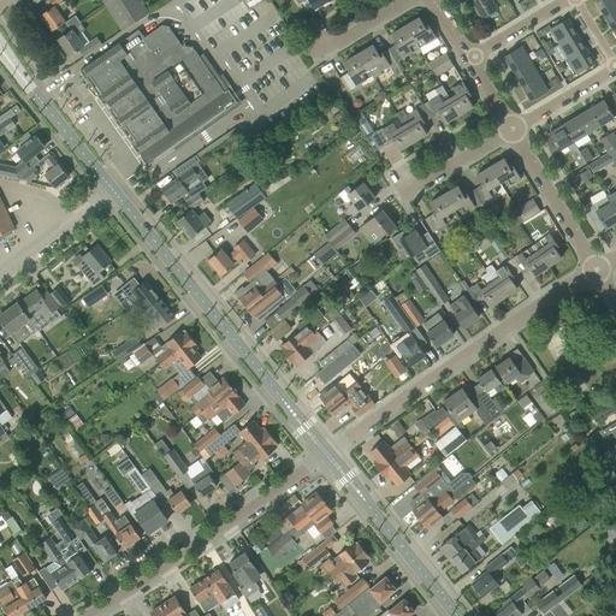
[(41,16),(52,30),(65,22),(59,13),(67,7),(63,0),(54,6),(41,16)]
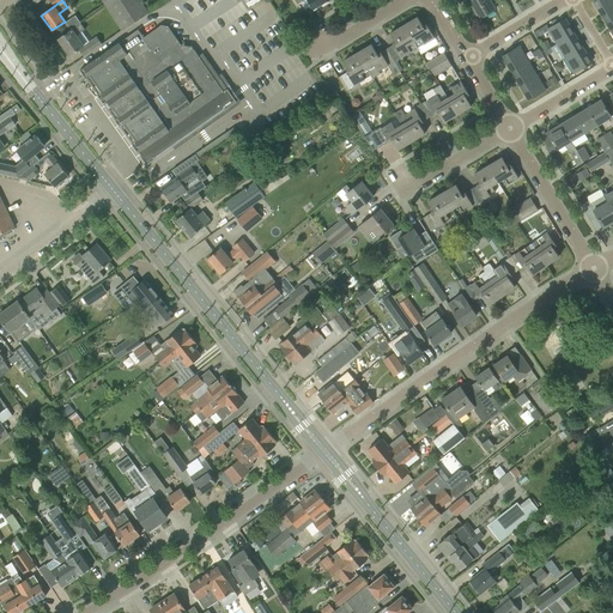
[(102,0),(121,30),(147,13),(139,0),(102,0)]
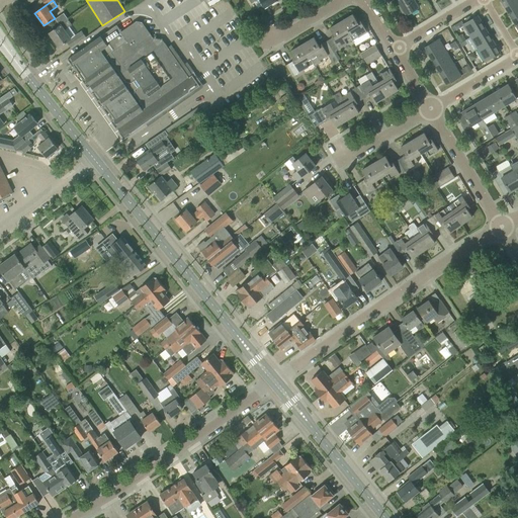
[(248,0),(251,4),(257,0),(259,0),(264,8),(277,1),(276,0),(248,0)]
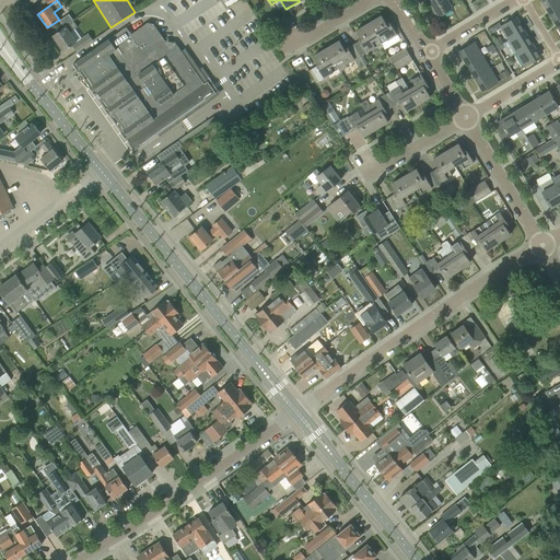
[(427,0),(438,18),(452,9),(446,0),(427,0)]
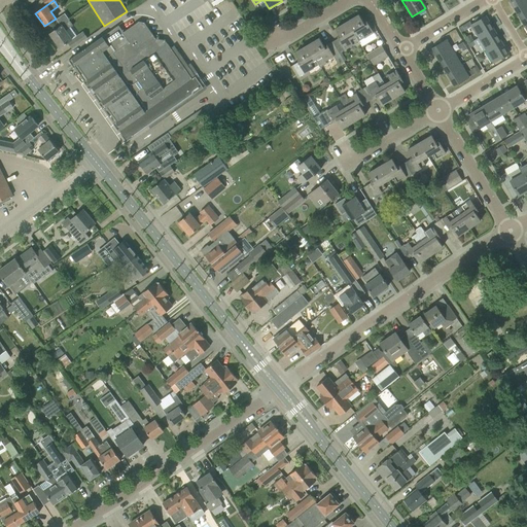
[(526,0),(512,0),(510,2),(517,14),(526,7),(526,0)]
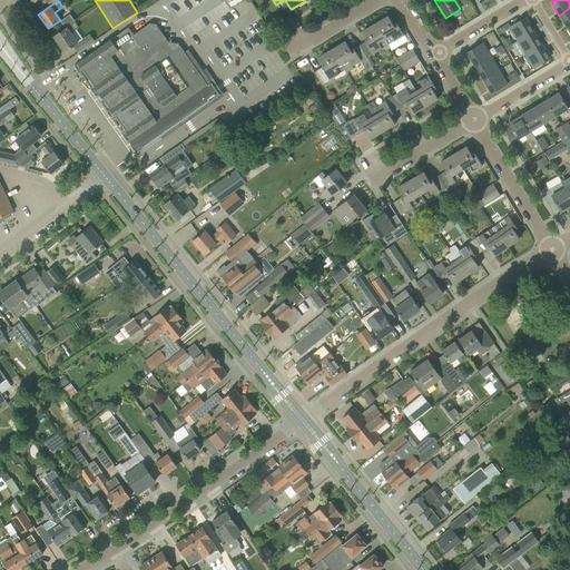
[(569,8),(559,16),(567,29),(569,27),(569,8)]
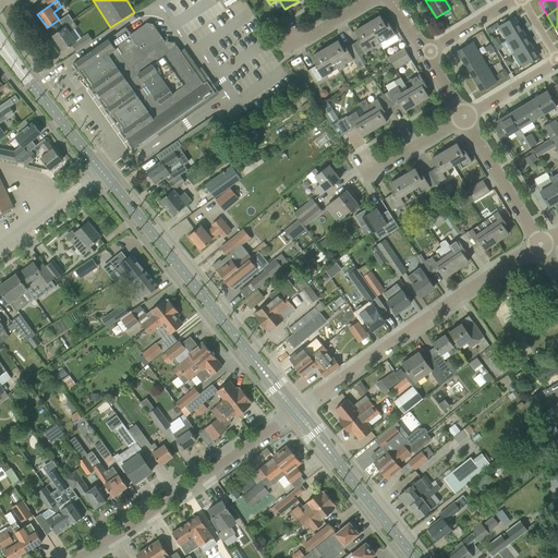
[(379,15),(367,23),(376,38),(381,35),(385,40),(395,34),(388,23),(385,24),(379,15)]
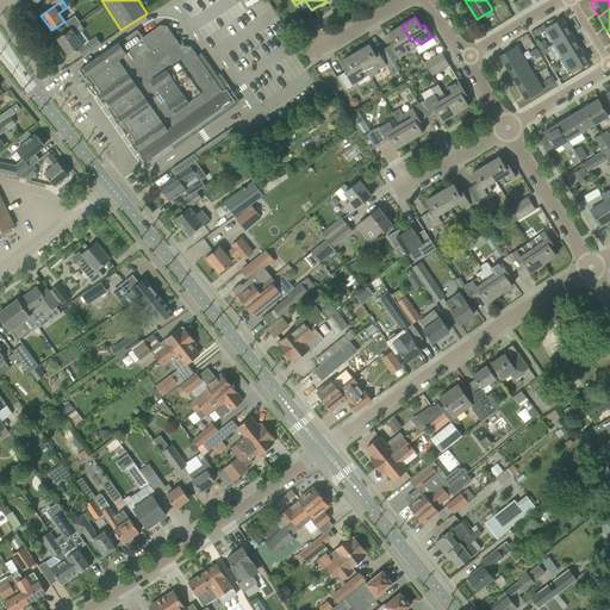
[(546,30),(553,44),(571,33),(562,19),(546,29),(545,29),(546,30)]
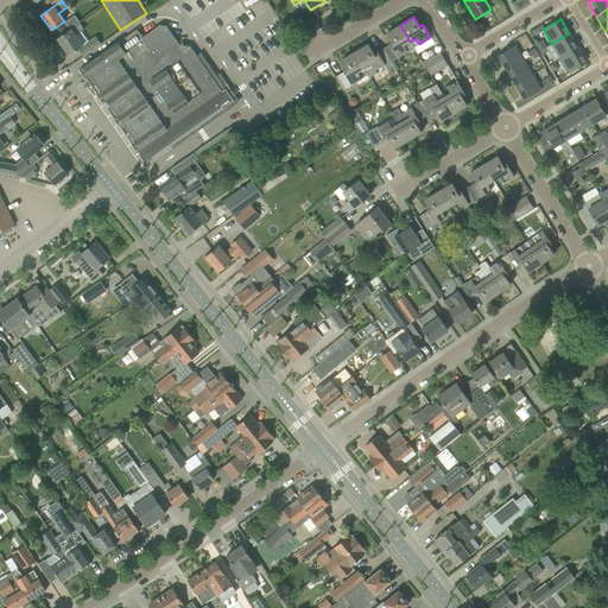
[(57,39),(69,56),(78,49),(83,56),(100,44),(95,37),(82,45),(75,36),(83,30),(80,24),(71,30),(70,30),(57,39)]
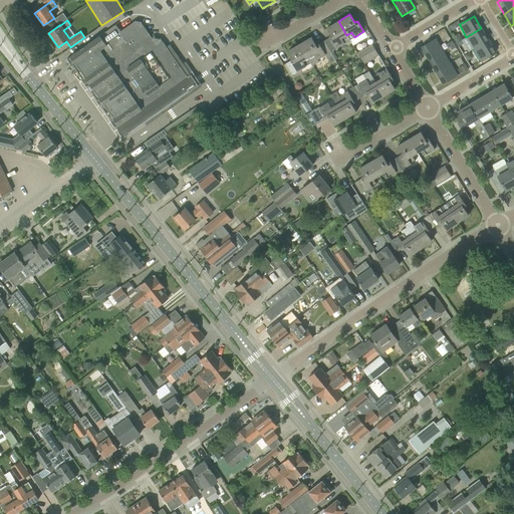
[(122,139),(198,85),(170,45),(167,47),(163,42),(161,39),(152,38),(141,22),(135,21),(120,31),(115,25),(66,59),(115,127),(118,131),(117,132),(122,139)]
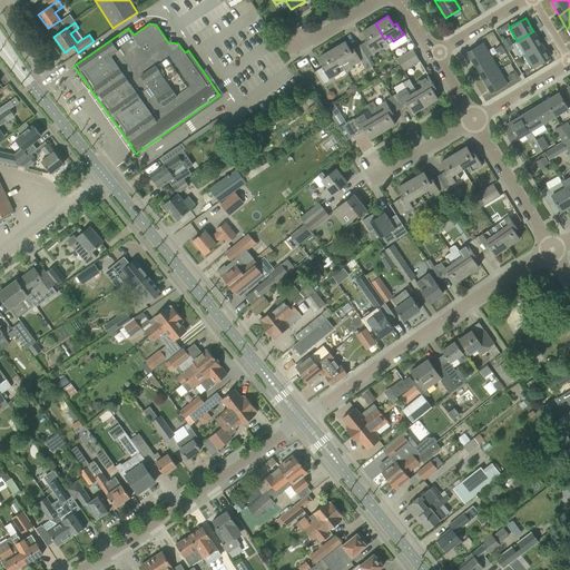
[(367,40),(360,46),(367,58),(373,55),(372,53),(382,48),(377,42),(384,39),(375,23),(362,31),(367,40)]
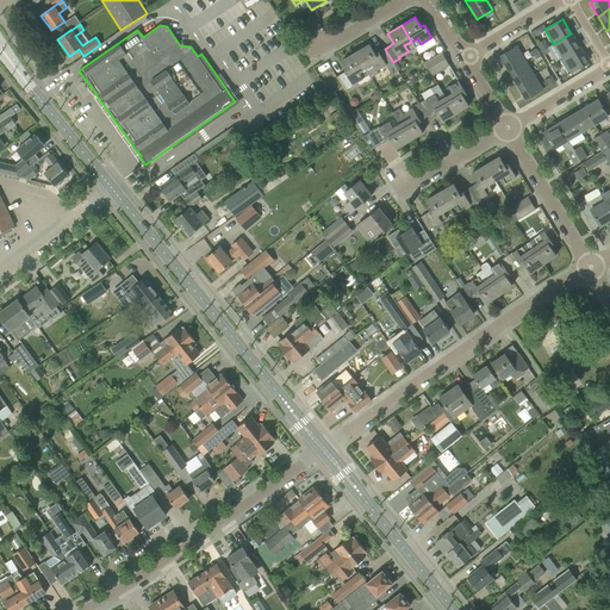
[(537,29),(530,32),(534,37),(546,30),(545,29),(546,29),(543,25),(537,29)]
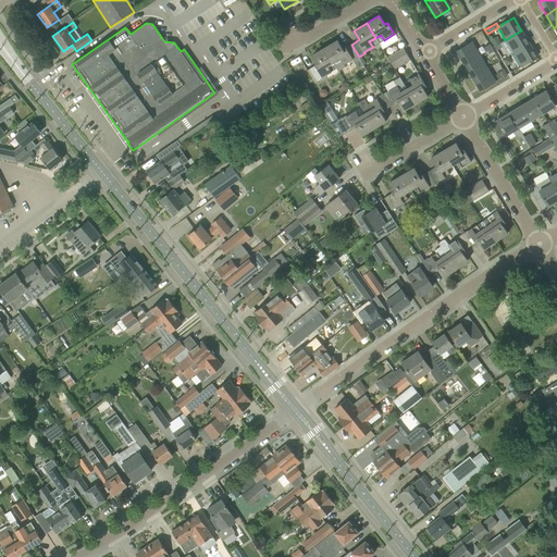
[(505,40),(514,53),(529,44),(521,31),(505,40)]
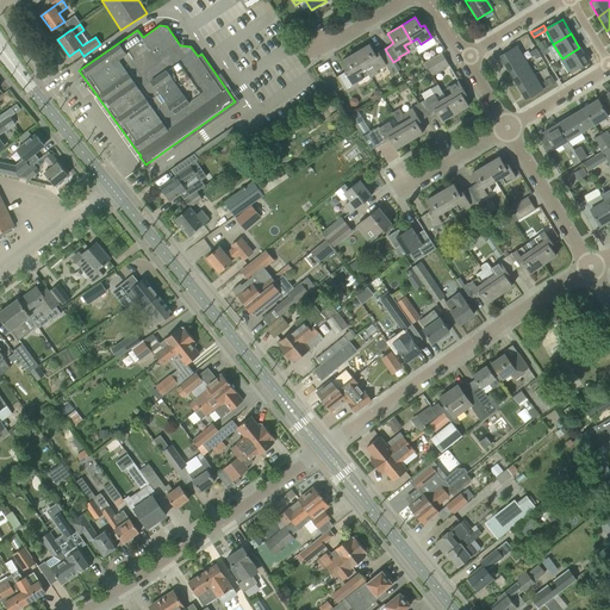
[(369,44),(355,53),(369,75),(368,75),(371,78),(378,74),(375,70),(385,66),(386,67),(391,75),(398,72),(393,62),(385,49),(375,54),(369,44)]
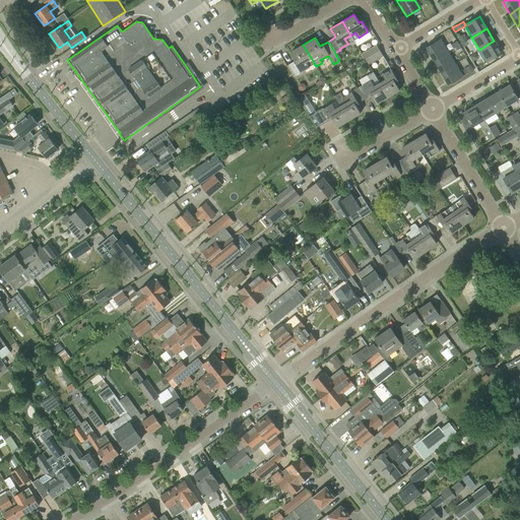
[(426,48),(433,60),(448,51),(440,40),(426,48)]
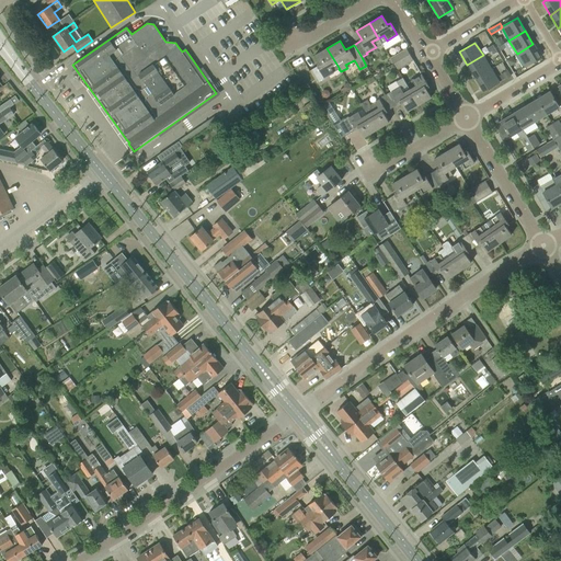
[(533,44),(517,54),(525,67),(541,57),(533,44)]
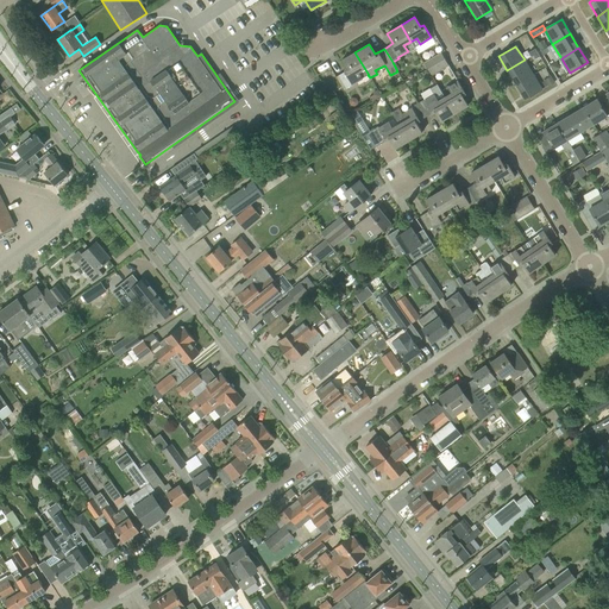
[(369,75),(355,52),(341,61),(347,70),(338,76),(346,89),(352,86),(352,85),(362,79),(368,75),(369,75)]
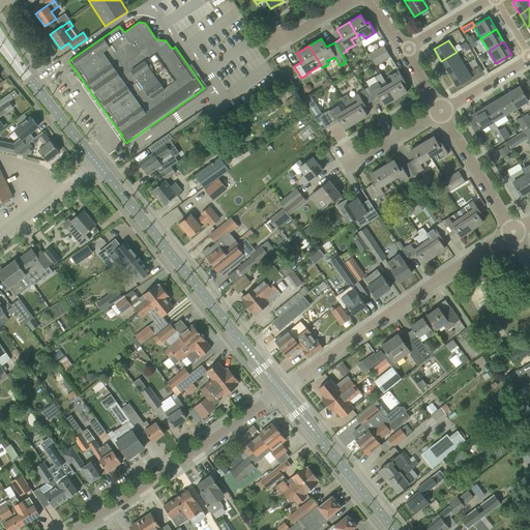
[(369,55),(372,60),(386,51),(383,46),(369,55)]
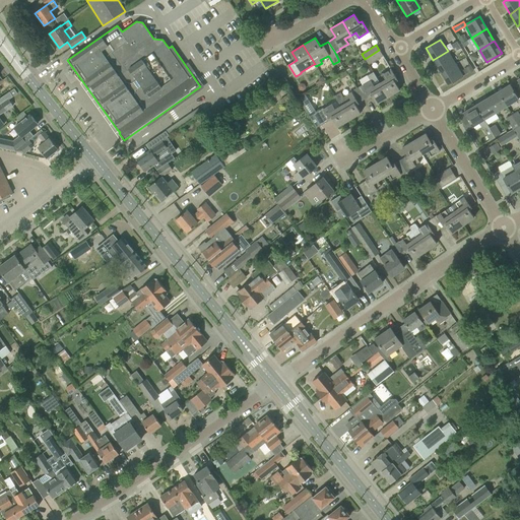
[(379,50),(365,59),(369,65),(383,56),(379,50)]
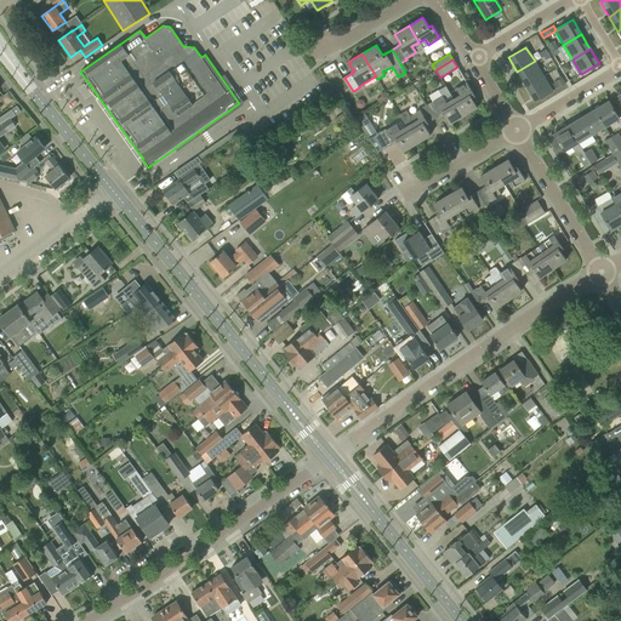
[(517,72),(525,86),(543,75),(535,61),(517,72)]
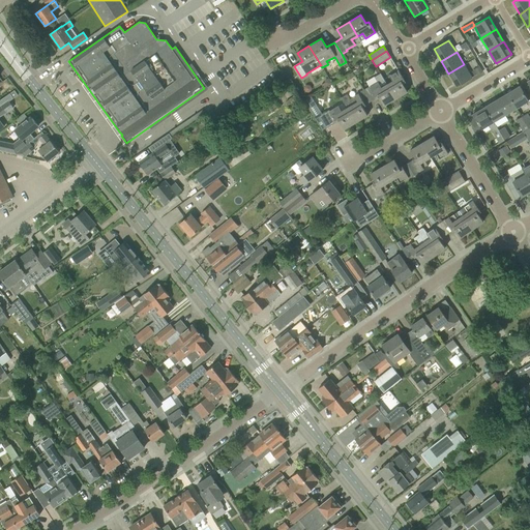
[(483,53),(478,57),(481,62),(487,58),(483,53)]
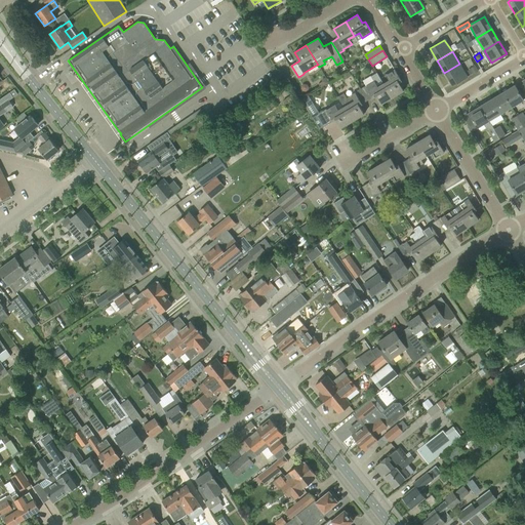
[(459,64),(444,73),(452,86),(467,77),(459,64)]
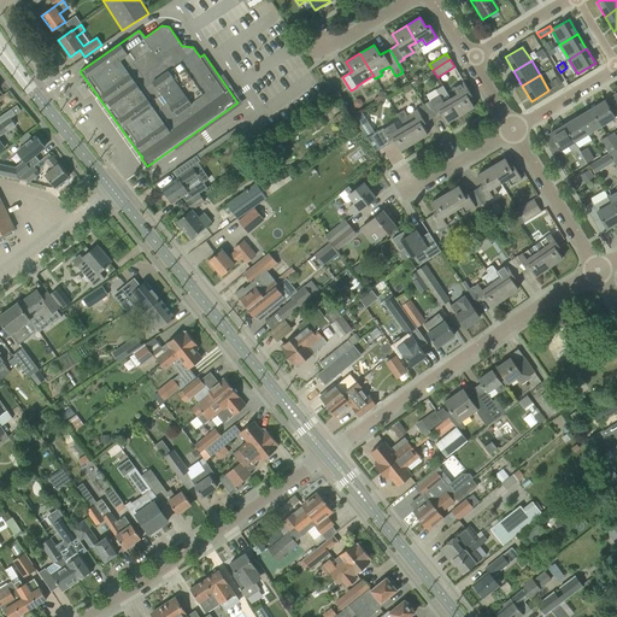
[(457,94),(450,99),(460,115),(474,107),(468,97),(471,95),(464,82),(453,88),(457,94)]
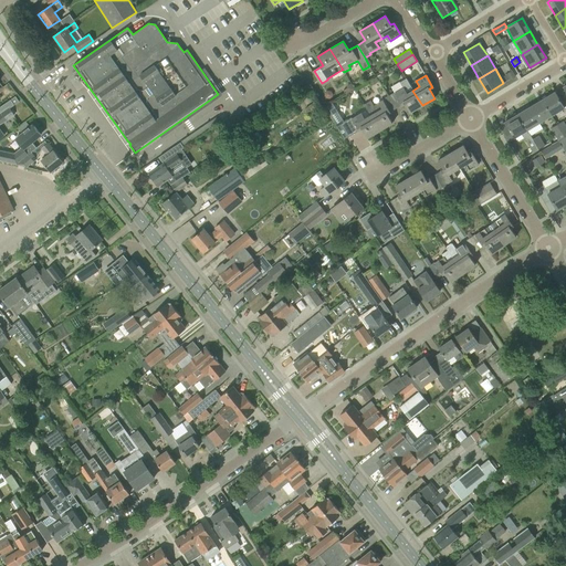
[(376,77),(368,82),(370,86),(378,82),(376,77)]
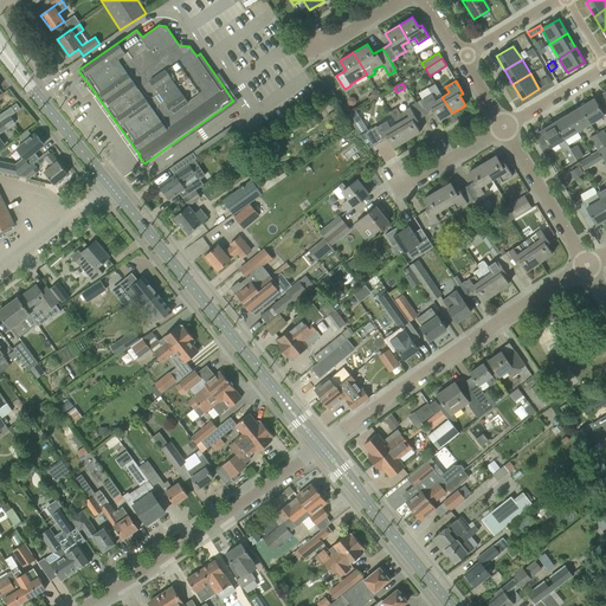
[(421,100),(416,103),(424,117),(432,111),(438,121),(452,113),(442,97),(434,84),(429,88),(432,95),(423,101),(421,100)]
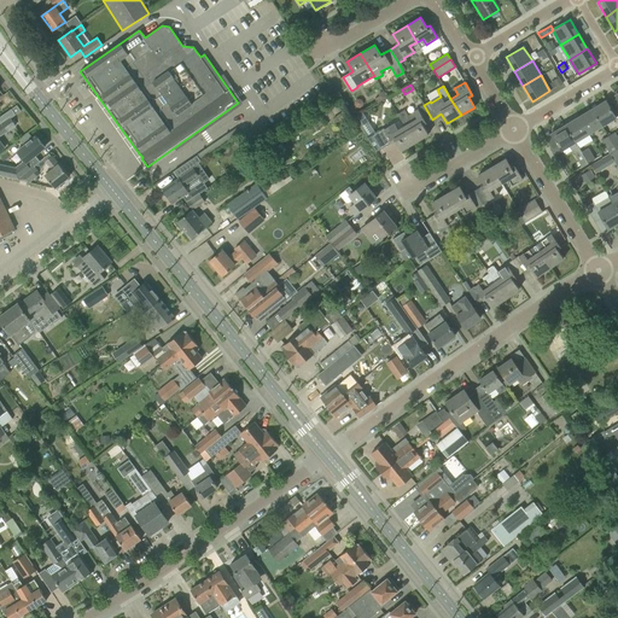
[(378,97),(374,99),(377,103),(382,100),(386,97),(383,91),(378,94),(378,97)]
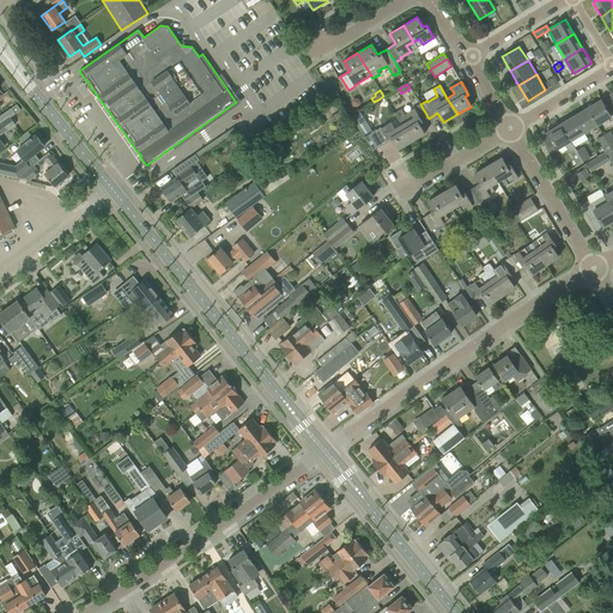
[(600,99),(587,108),(598,126),(611,117),(600,99)]
